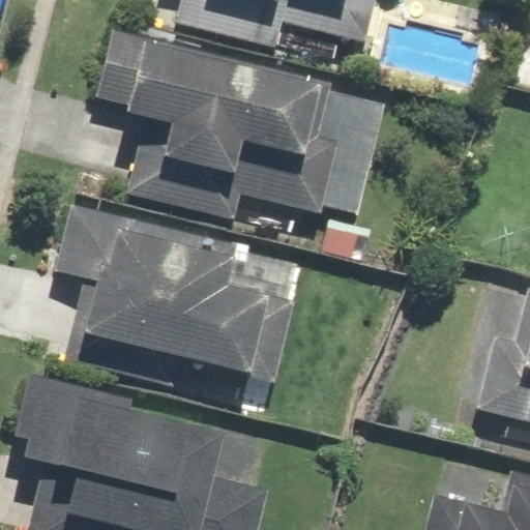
[(281,21),(363,41),(373,0),(177,0),(171,23),(273,49),(281,21)]
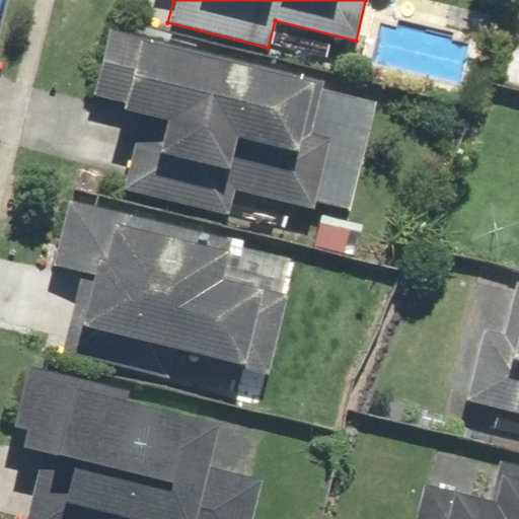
[(327,77),(107,29),(93,95),(121,101),(120,106),(163,116),(156,147),(134,142),(123,193),(230,216),(235,191),(315,209),(316,203),(352,211),(376,99),(325,88),(327,77)]
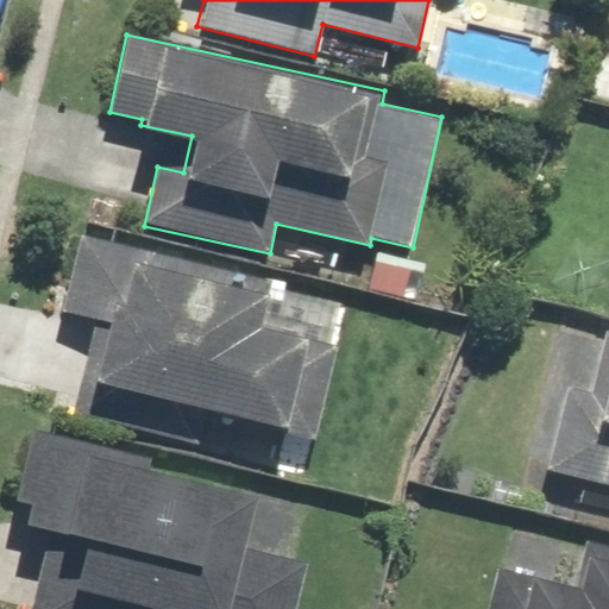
[(194,441),(201,414),(315,439),(337,344),(259,326),(271,281),(81,234),(62,308),(106,319),(104,331),(92,328),(71,412),(194,441)]
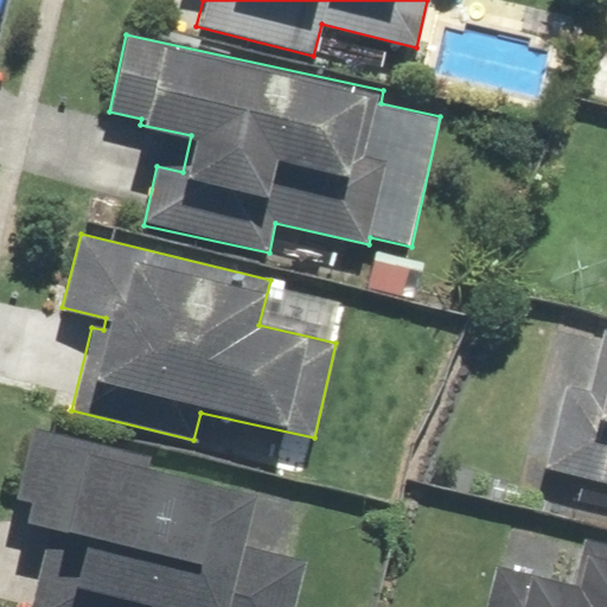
[(606,326),(602,325),(586,387),(567,382),(543,468),(606,485),(606,326)]
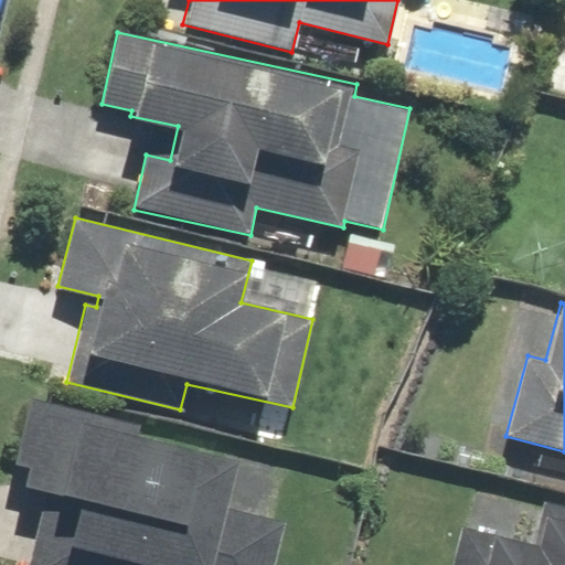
[(274,564),(285,521),(225,507),(237,457),(138,433),(140,422),(28,394),(10,464),(24,468),(18,491),(42,497),(24,564),(274,564)]
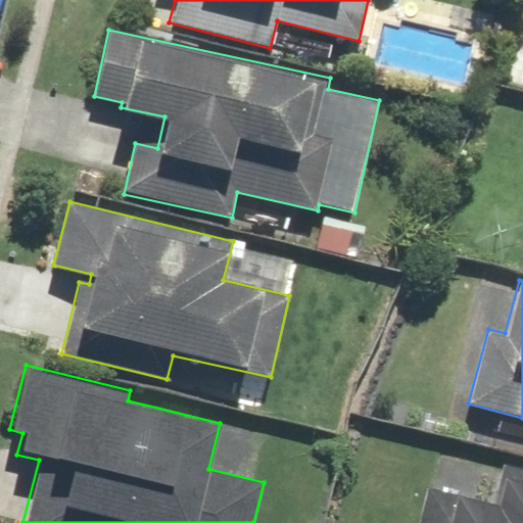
[(494,502),(428,485),(418,522),(522,522),(522,468),(504,464),(494,502)]
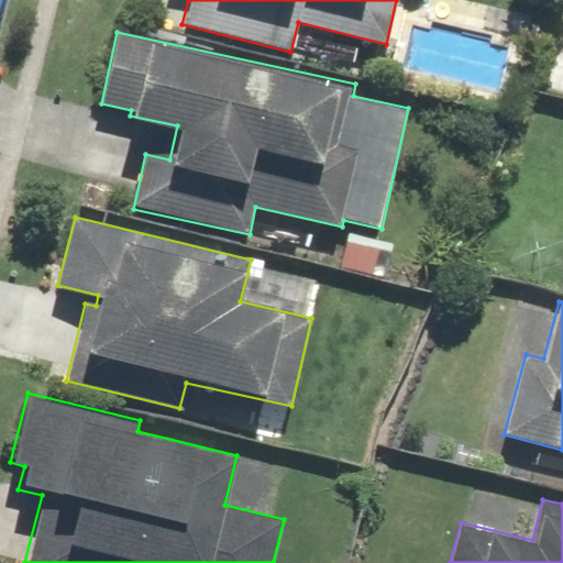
All buildings are outlined.
